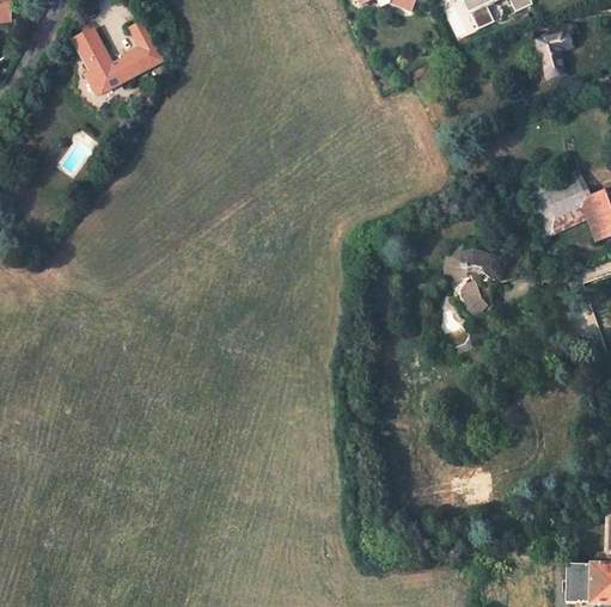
[(0,13),(11,14),(11,0),(0,0),(0,13)]
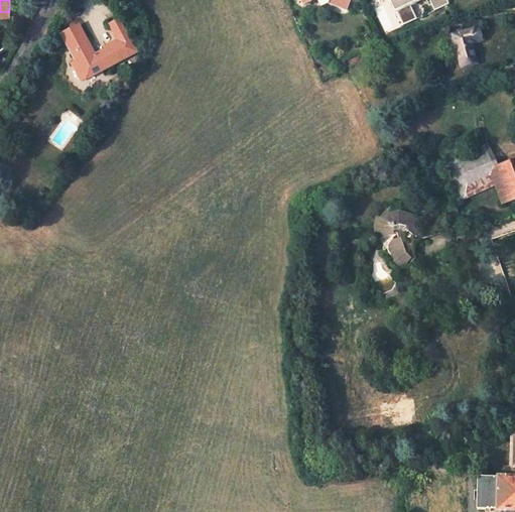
[(330,0),(330,1),(348,8),(351,0),(303,0),(304,2),(308,0),(330,0)]
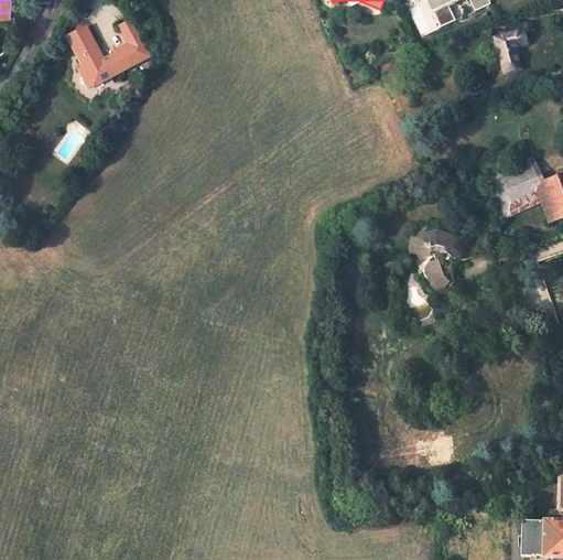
[(426,0),(431,8),(434,8),(439,22),(455,17),(448,1),(452,0),(471,0),(474,8),(490,1),(489,0),(426,0)]
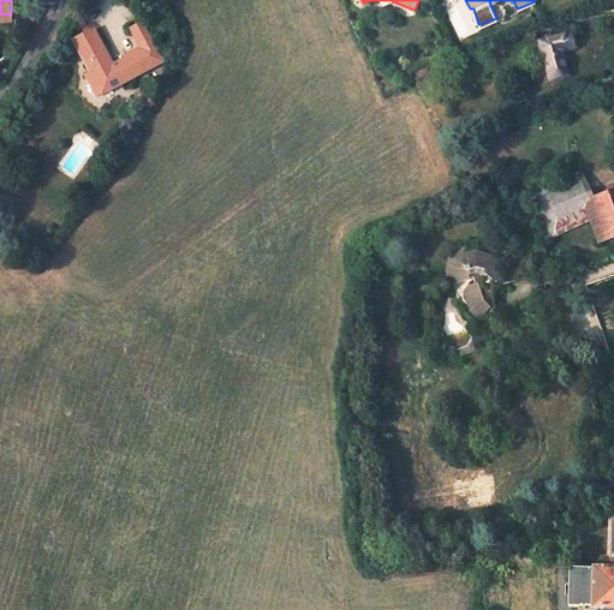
[(113,59),(96,25),(77,34),(93,66),(101,84),(117,78),(119,83),(165,61),(143,19),(132,24),(141,43),(126,51),(129,53),(113,59)]
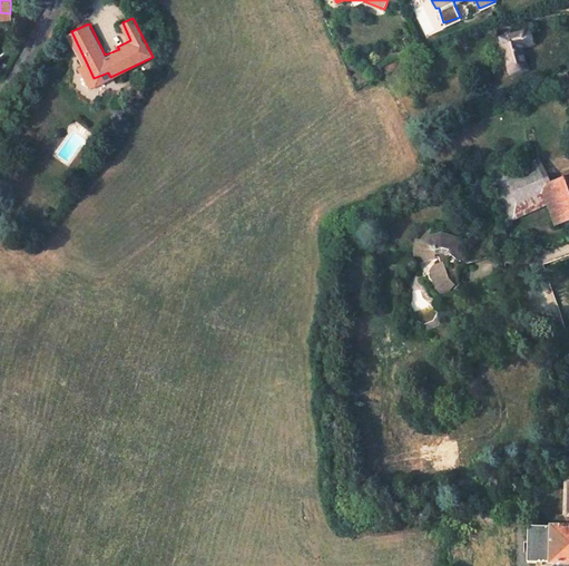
[(525,29),(496,37),(504,72),(523,68),(517,45),(529,42),(525,29)]
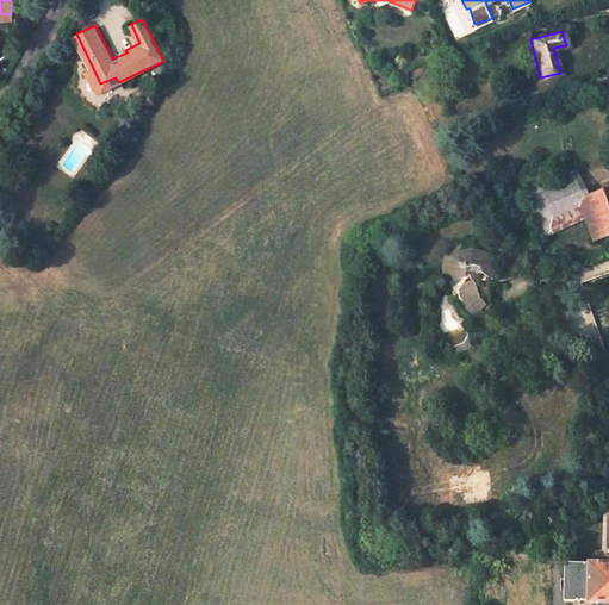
[(85,68),(97,92),(118,82),(116,78),(100,83),(92,66),(85,68)]
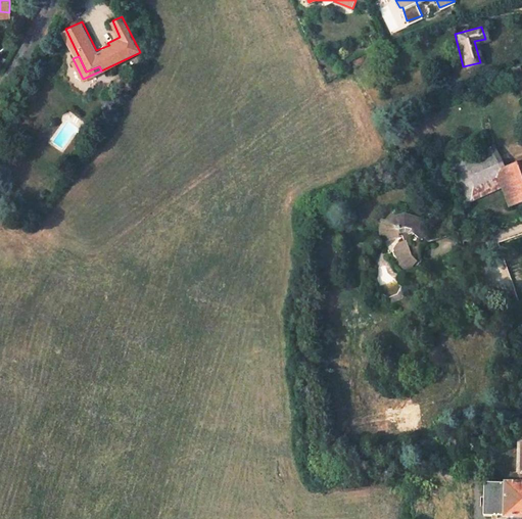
[(521,67),(519,60),(499,68),(501,76),(521,67)]
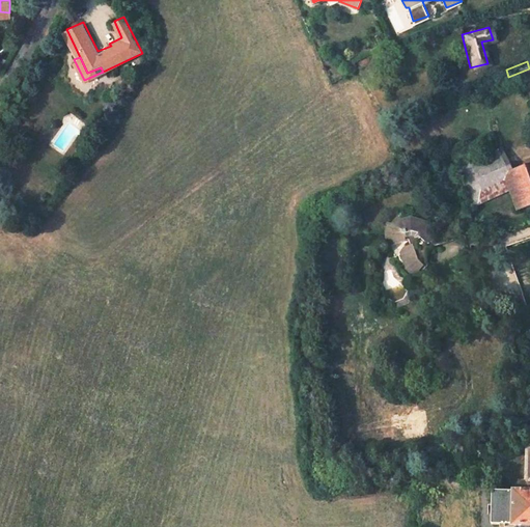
[(495,148),(506,171),(529,162),(520,137),(495,148)]
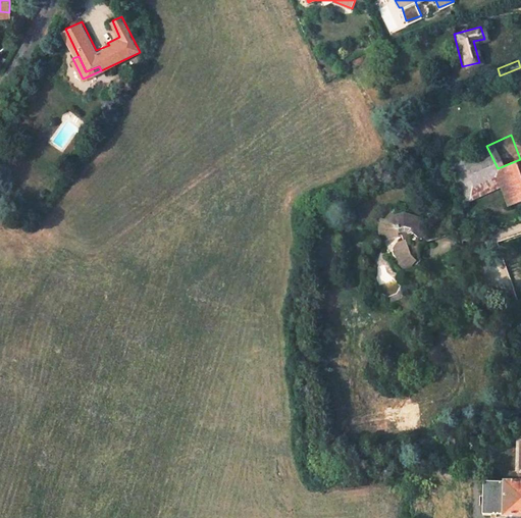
[(463,158),(474,180),(498,168),(486,146),(463,158)]
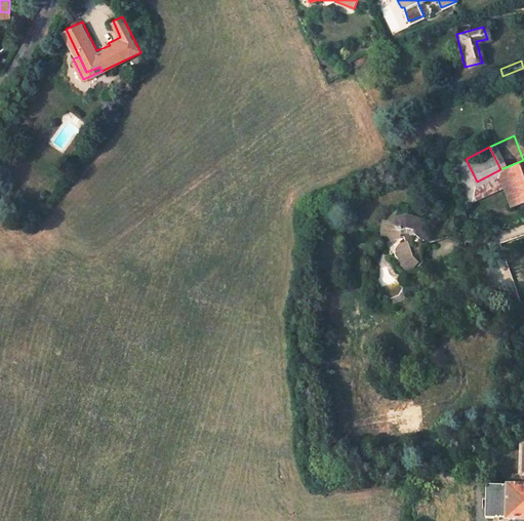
[(424,241),(426,238),(438,233),(440,238),(458,230),(445,206),(438,210),(438,217),(425,223),(416,216),(408,217),(400,212),(397,218),(390,217),(388,233),(391,239),(395,238),(397,241),(404,238),(407,244),(406,245),(406,250),(409,250),(411,253),(411,257),(414,257),(419,263),(420,266),(426,266),(429,262),(432,263),(436,262),(435,254),(438,250),(432,244),(426,243),(424,241)]
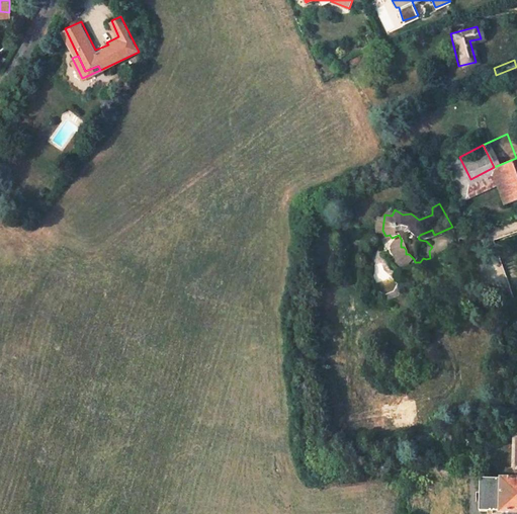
[(480,476),(480,508),(516,508),(516,432),(516,476),(480,476)]
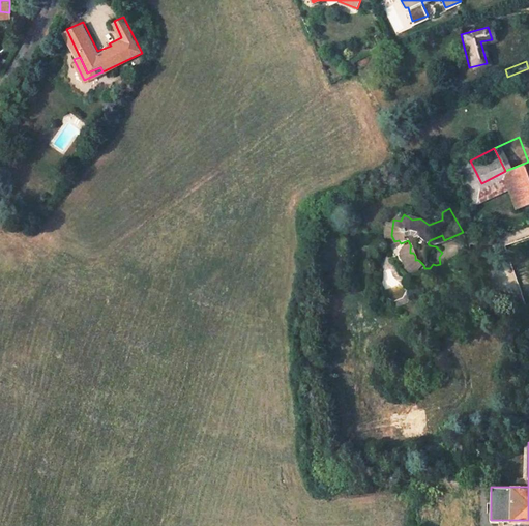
[(489,456),(480,459),(485,470),(494,467),(489,456)]
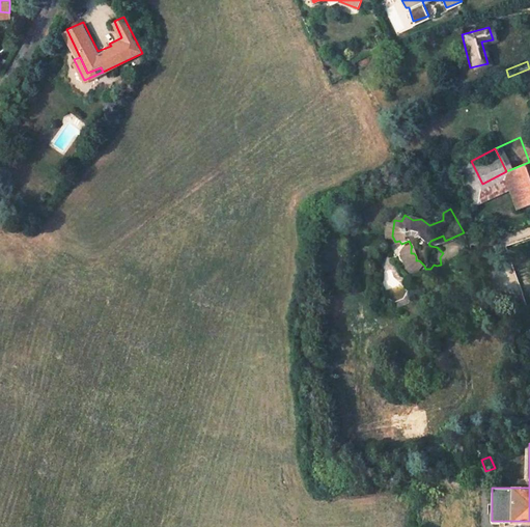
[(481,464),(470,468),(473,473),(483,469),(481,464)]
